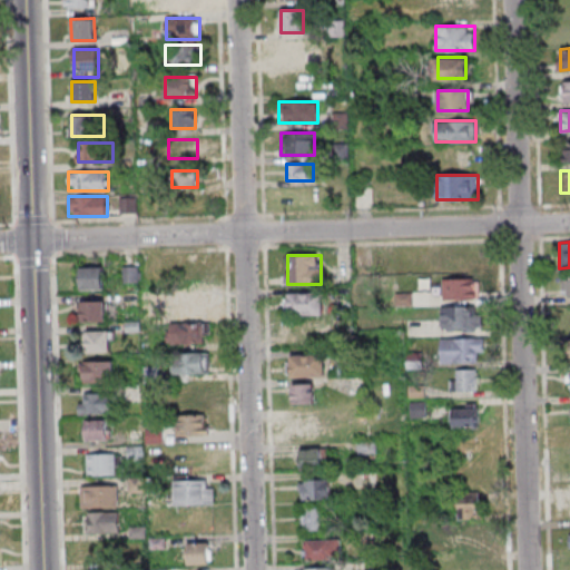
[(104,290),(104,266),(80,266),(80,290),(104,290)]
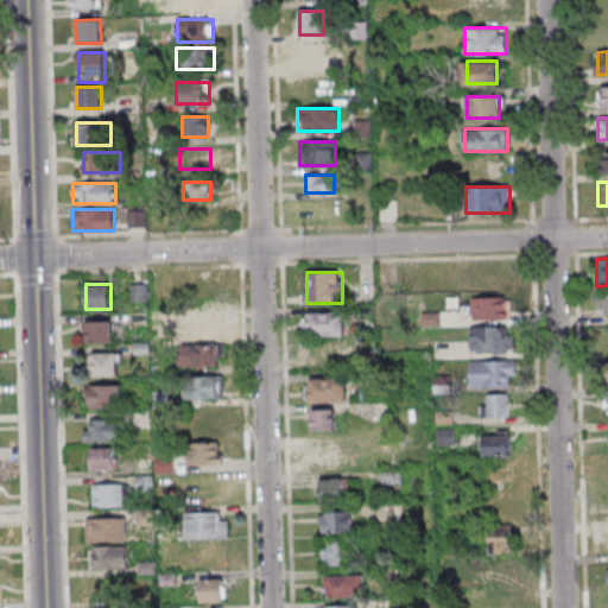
[(150,301),(150,284),(131,284),(131,301),(150,301)]
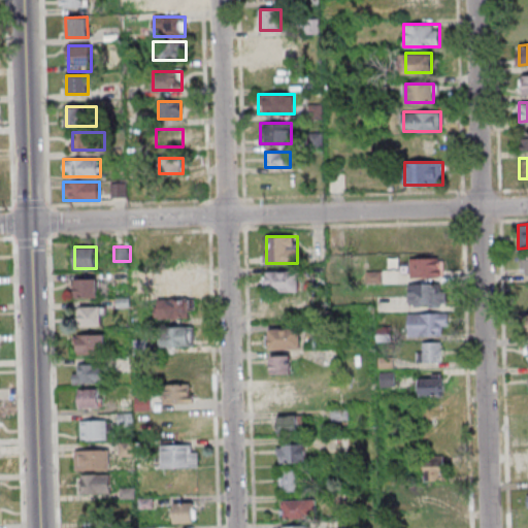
[(442,258),(410,258),(410,277),(442,277),(442,258)]
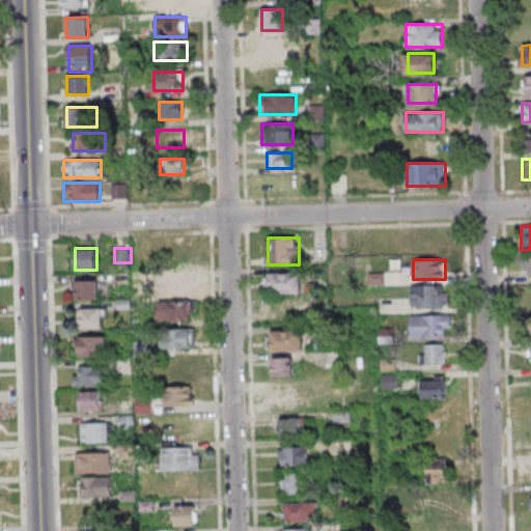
[(302,273),(267,273),(267,294),(302,294),(302,273)]
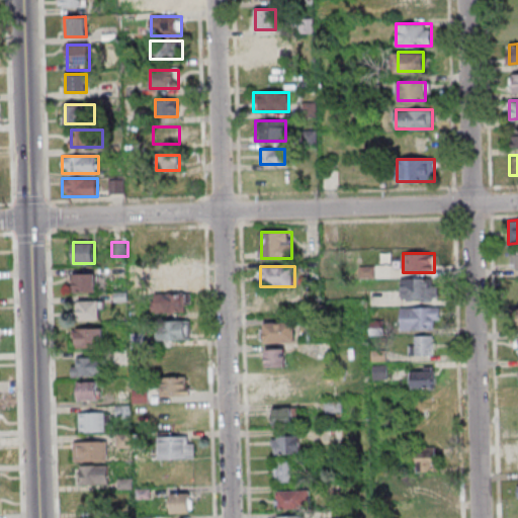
[(189,269),(163,269),(163,288),(189,288),(189,269)]
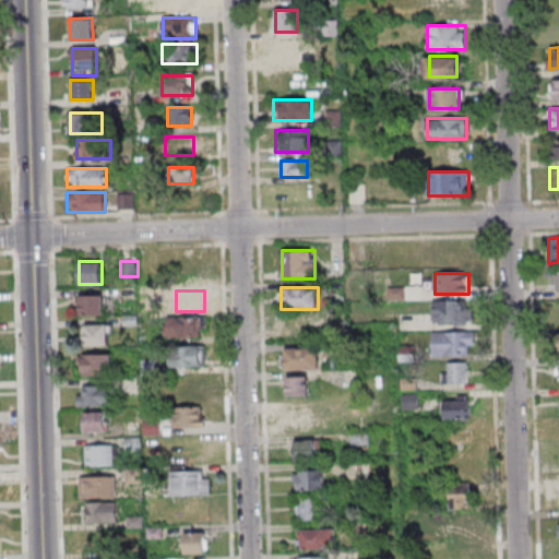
[(81,314),(104,314),(104,294),(81,294),(81,314)]
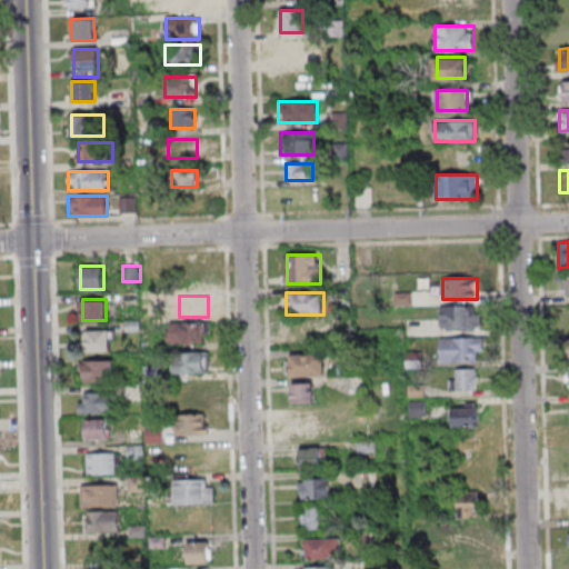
[(481,306),(440,306),(440,329),(481,329),(481,306)]
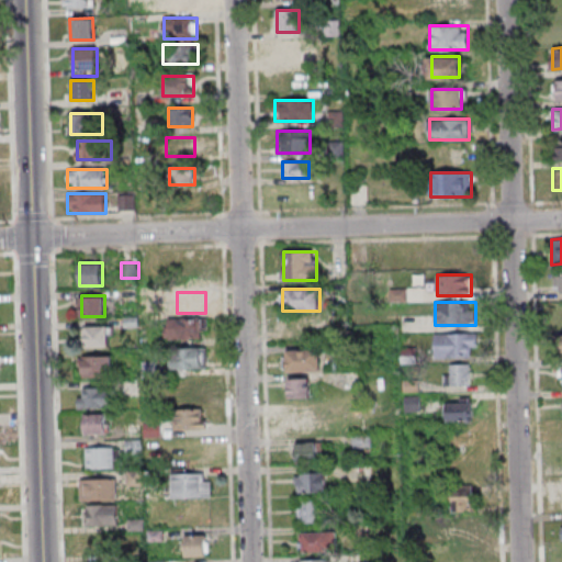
[(205,339),(205,317),(166,317),(166,339),(205,339)]
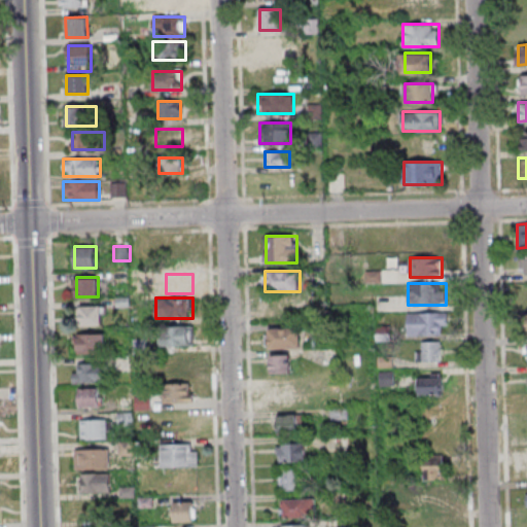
[(105,325),(105,306),(81,306),(81,325),(105,325)]
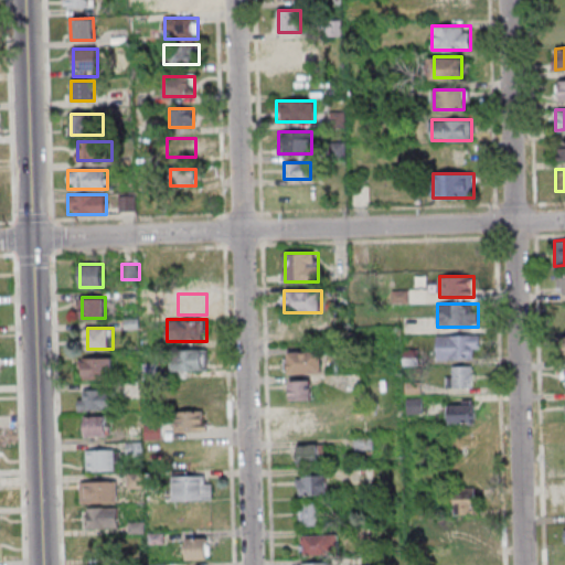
[(437,334),(437,359),(475,359),(475,348),(481,348),(481,334),(437,334)]
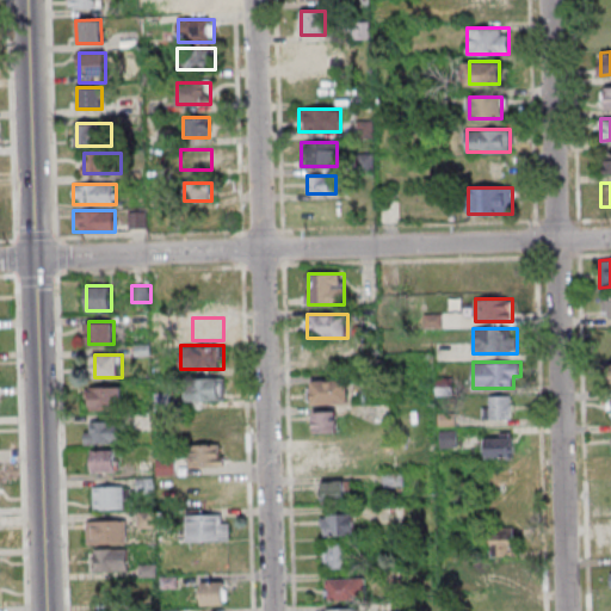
[(186,401),(223,401),(223,378),(186,378),(186,401)]
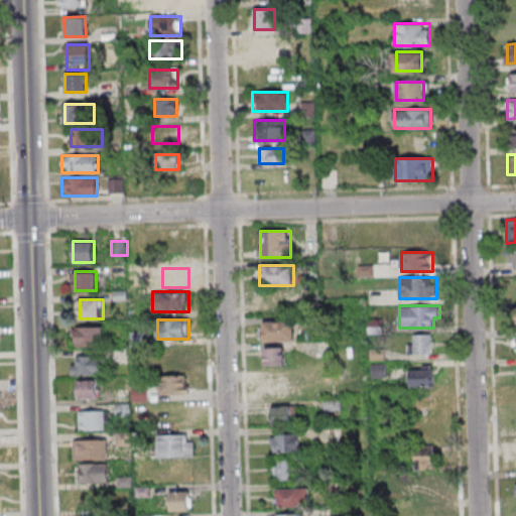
[(293,320),(263,320),(263,341),(293,341),(293,320)]
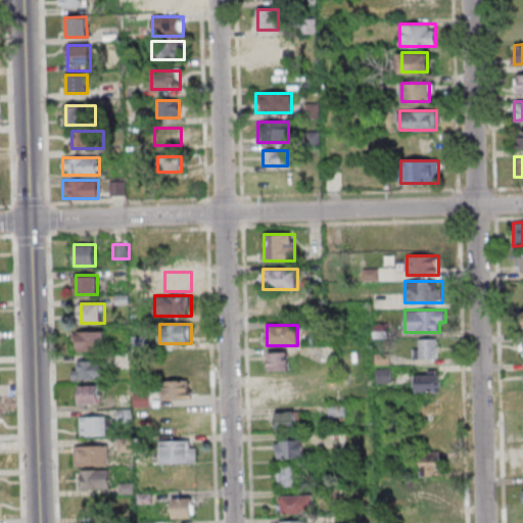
[(77,330),(77,349),(104,349),(104,330),(77,330)]
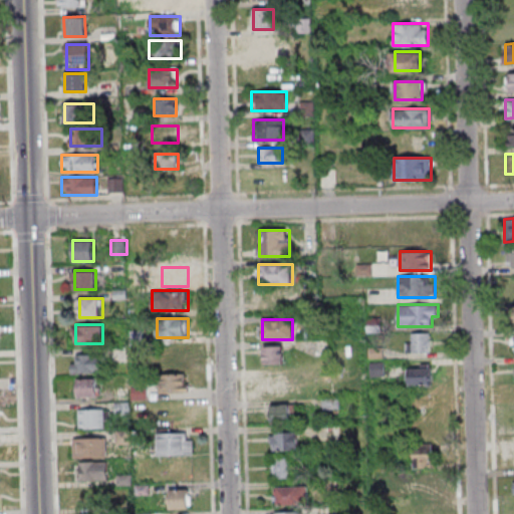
[(406,351),(430,351),(430,333),(409,333),(409,341),(406,341),(406,351)]
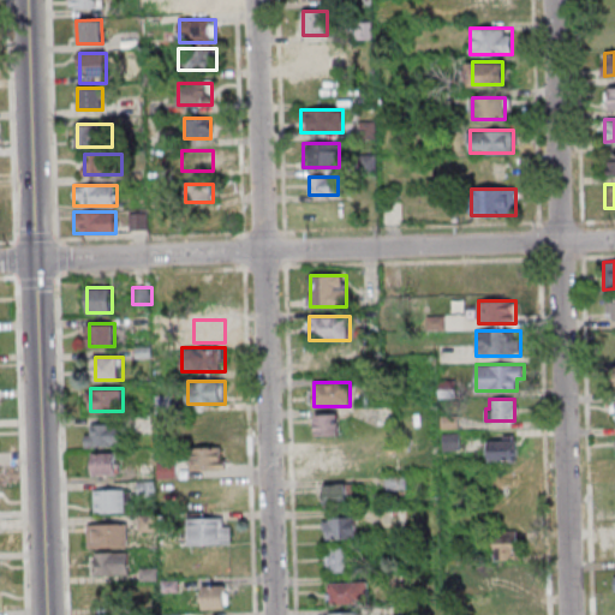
[(339,435),(339,413),(315,415),(316,436),(339,435)]
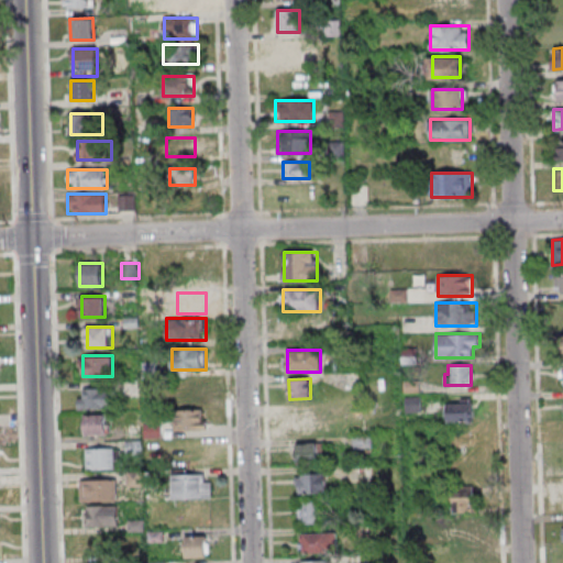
[(173,401),(206,401),(206,382),(173,382),(173,401)]
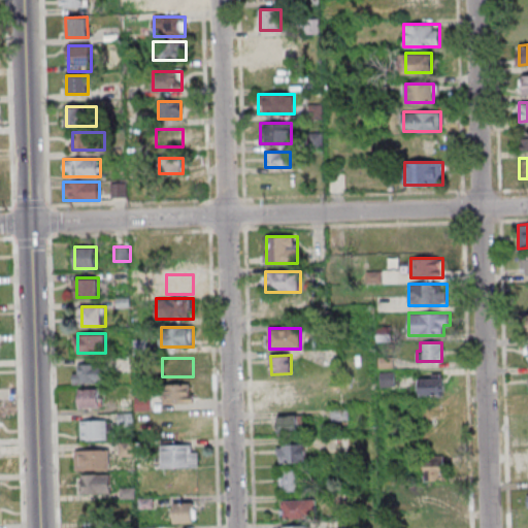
[(105,364),(73,364),(73,383),(105,383),(105,364)]
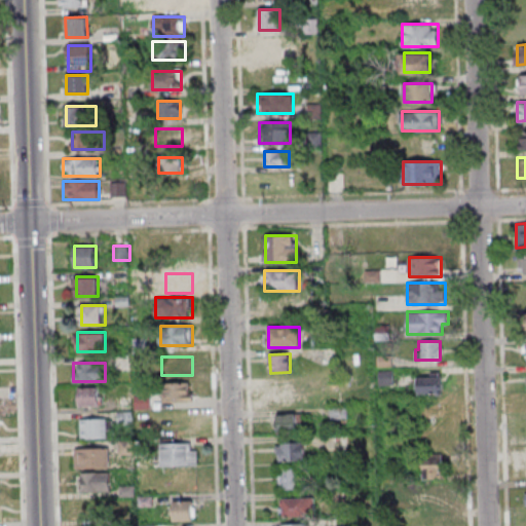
[(417,395),(442,395),(442,372),(417,372),(417,395)]
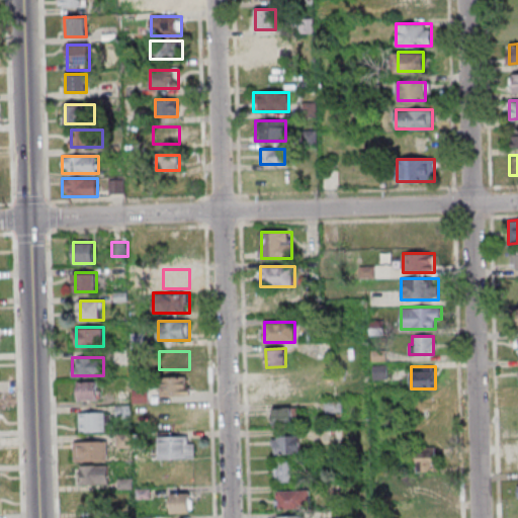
[(267,397),(298,397),(298,375),(267,375),(267,397)]
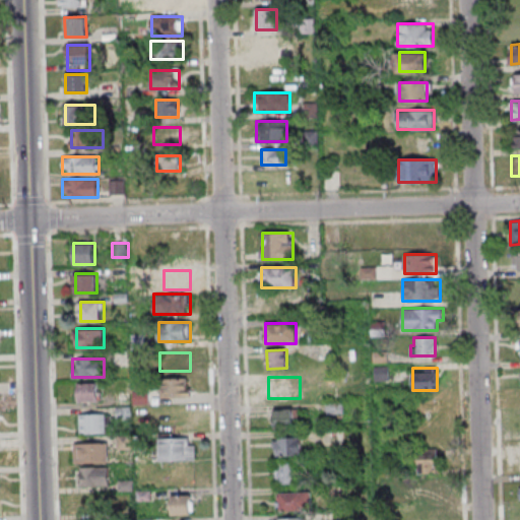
[(161,397),(190,397),(190,378),(161,378),(161,397)]
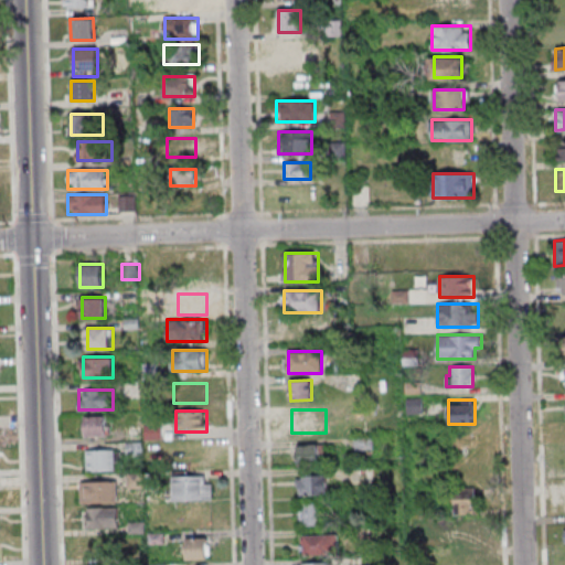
[(106,436),(106,415),(84,416),(84,436),(106,436)]
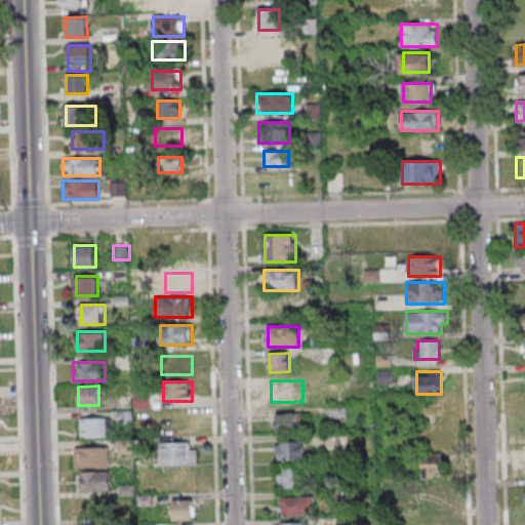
[(301,412),(276,412),(276,431),(301,431),(301,412)]
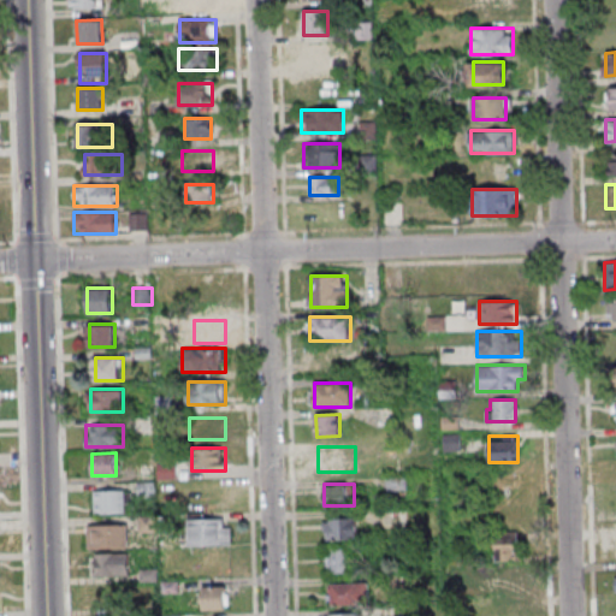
[(189,510),(227,510),(227,486),(189,486),(189,510)]
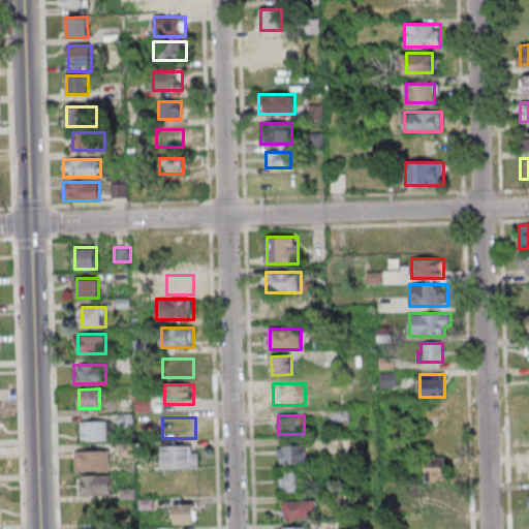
[(81,440),(112,440),(112,422),(81,422),(81,440)]
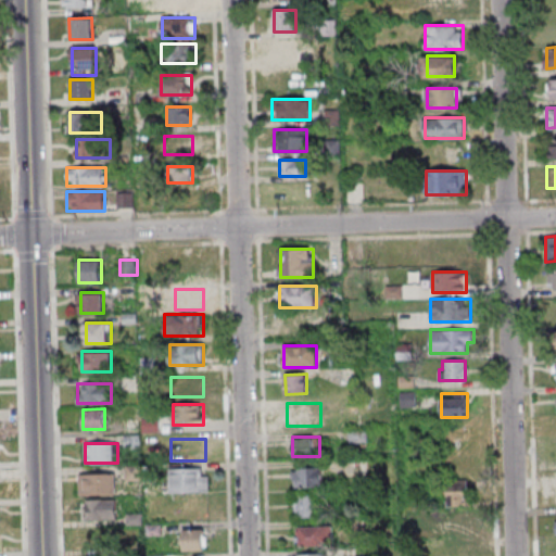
[(321,487),(321,467),(292,467),(292,487),(321,487)]
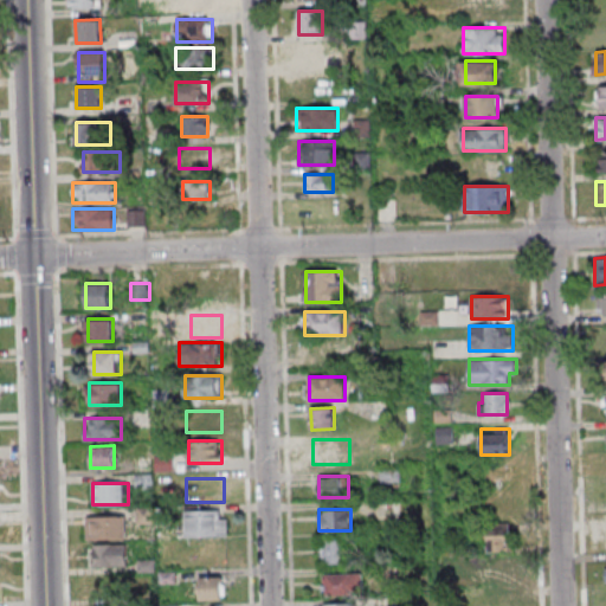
[(185,536),(226,536),(226,510),(185,510),(185,536)]
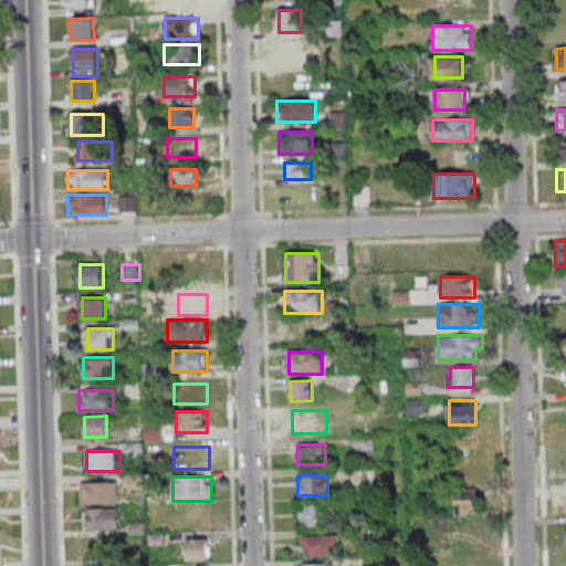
[(117,482),(81,482),(81,503),(117,503),(117,482)]
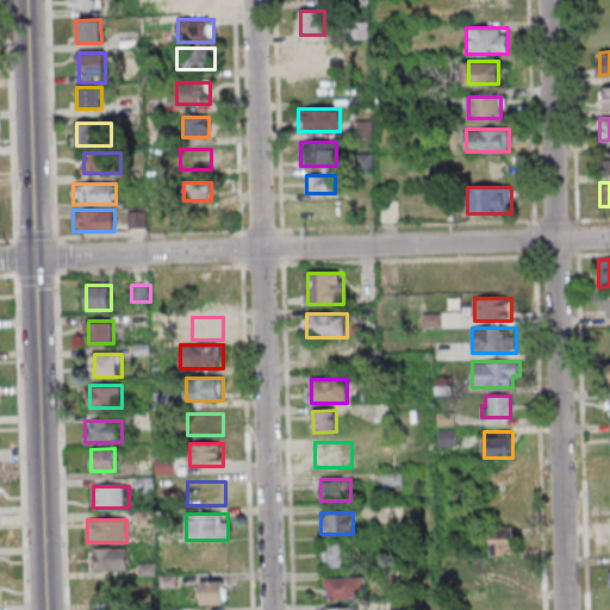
[(491,527),(491,555),(514,555),(514,527),(491,527)]
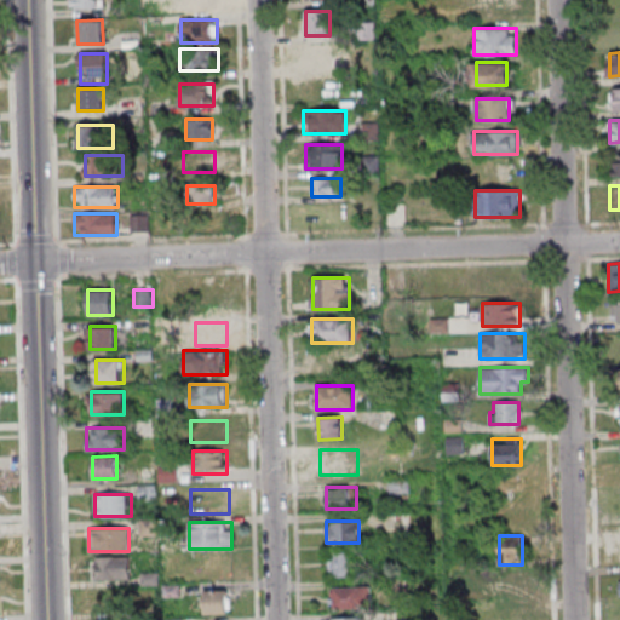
[(352,551),(329,551),(329,577),(352,577),(352,551)]
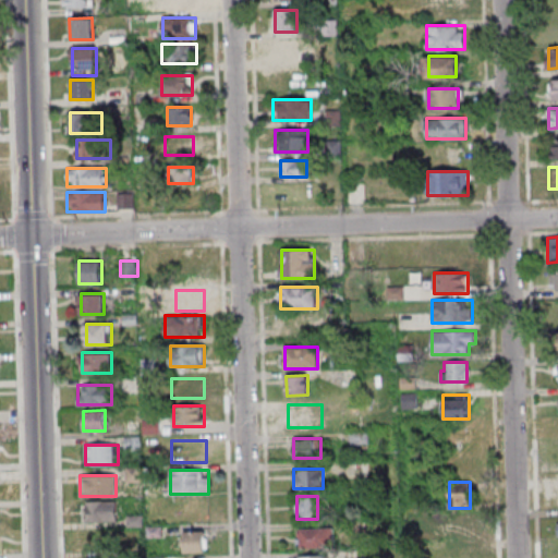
[(86,521),(117,521),(117,501),(86,501),(86,521)]
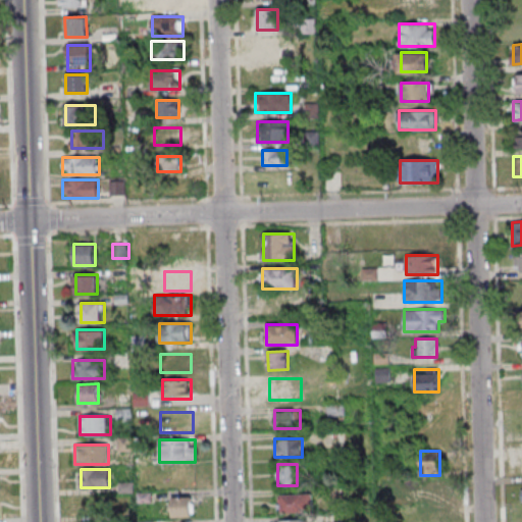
[(411,501),(445,501),(445,481),(411,481),(411,501)]
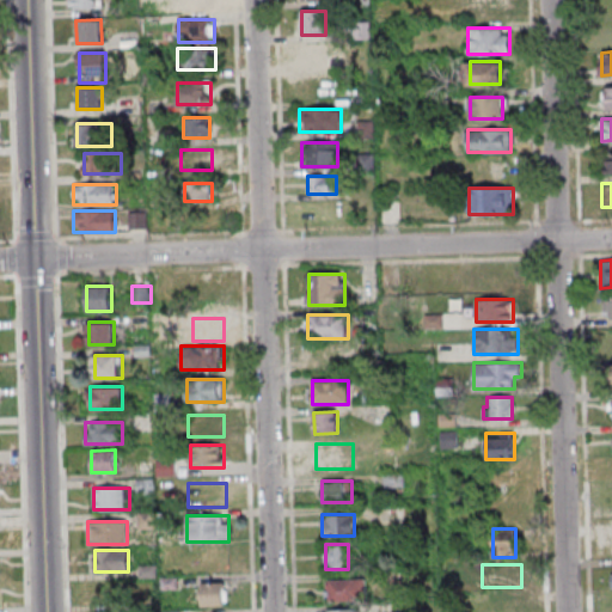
[(366,599),(366,579),(329,579),(329,599),(366,599)]
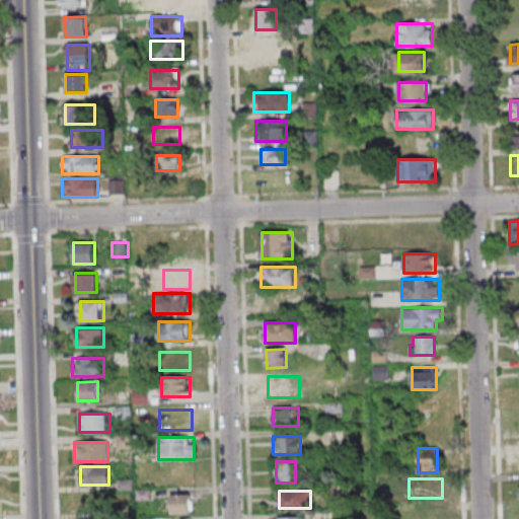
[(193,495),(170,495),(170,513),(193,513),(193,495)]
